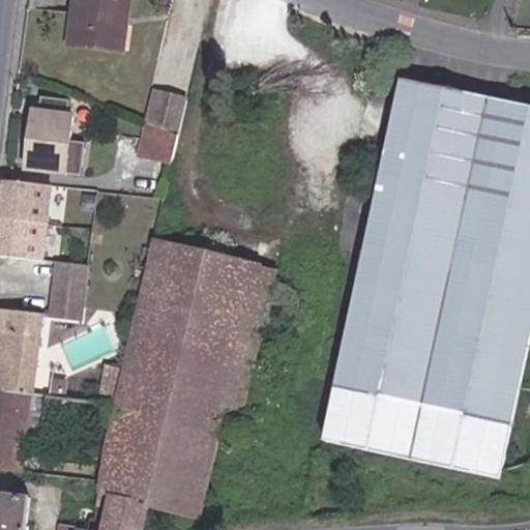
[(115,18),(116,0),(72,0),(67,41),(121,48),(124,19),(115,18)]
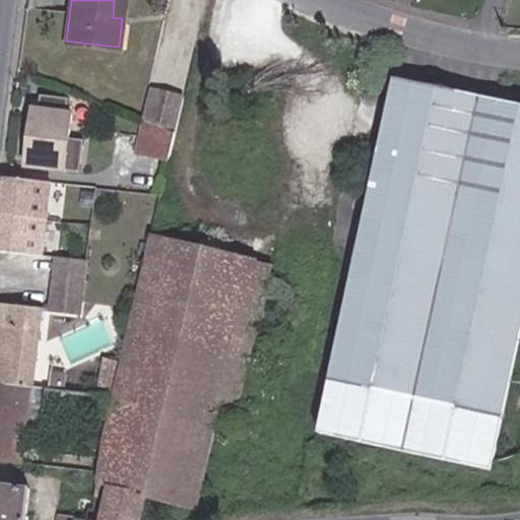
[(124,0),(114,0),(113,17),(122,18),(124,0)]
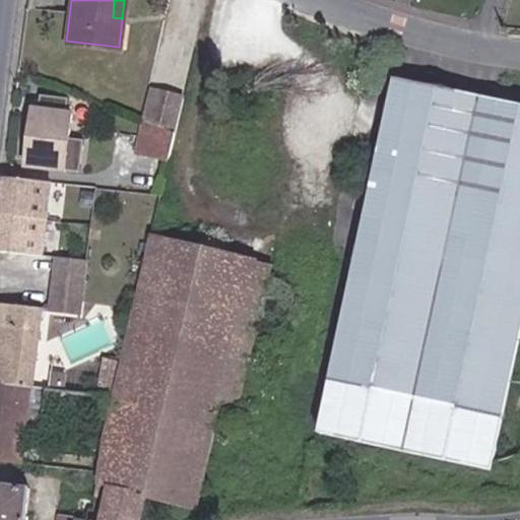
[(378,146),(314,421),(490,459),(519,319),(519,103),(392,75),(378,146)]
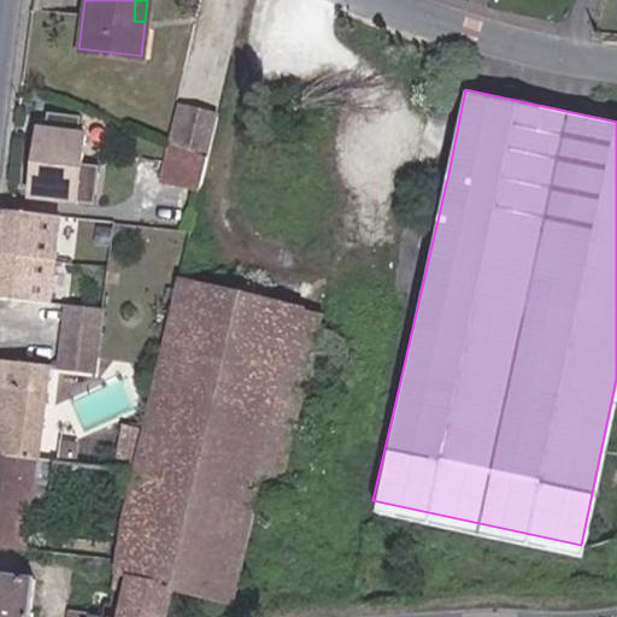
[(28,195),(75,200),(82,133),(74,133),(76,115),(46,111),(43,129),(35,129),(28,195)]
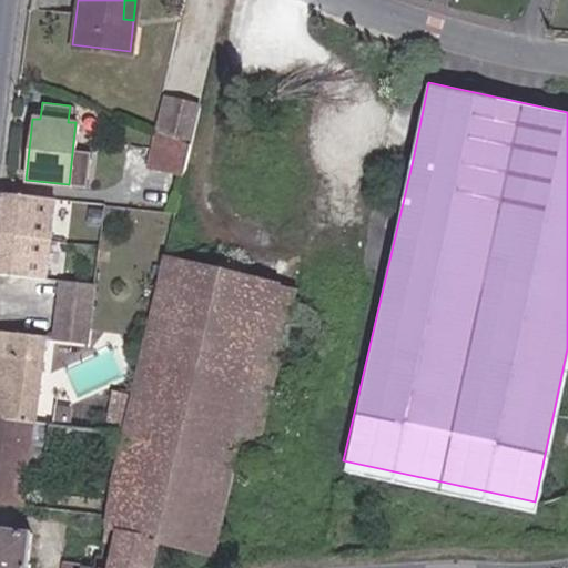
[(188,149),(198,111),(164,102),(155,134),(163,138),(188,149)]
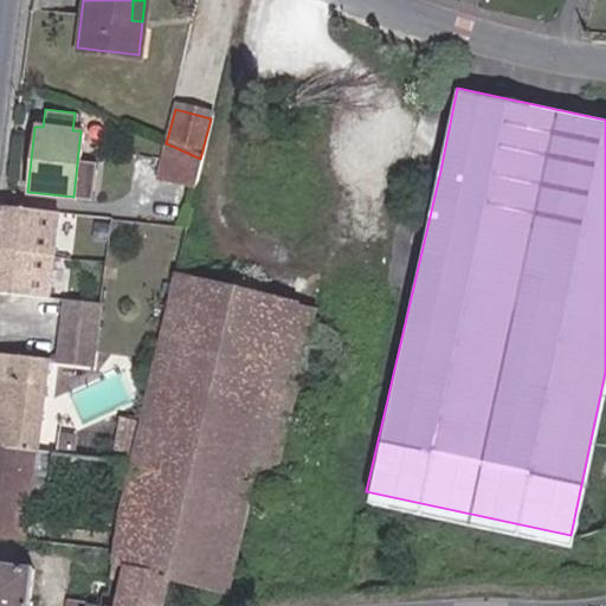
[(174,147),(166,143),(162,141),(150,179),(162,182),(174,147)]
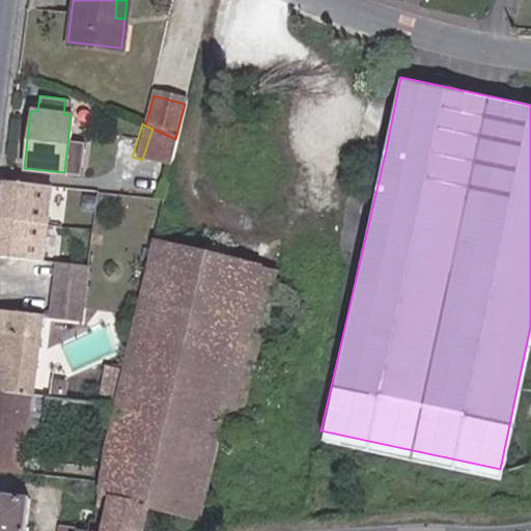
[(167,167),(175,139),(152,129),(142,160),(167,167)]
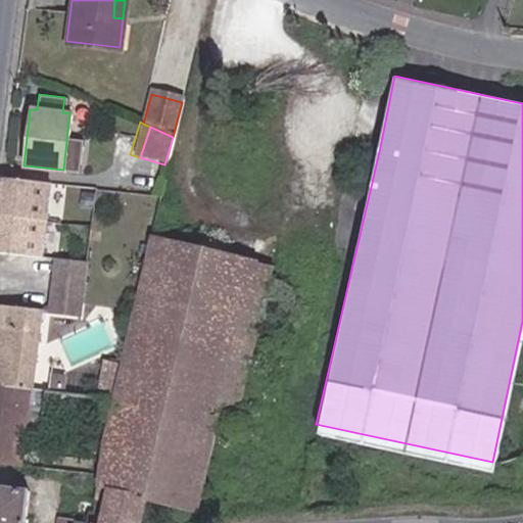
[(47,184),(0,178),(0,181),(0,195),(45,201),(47,184)]
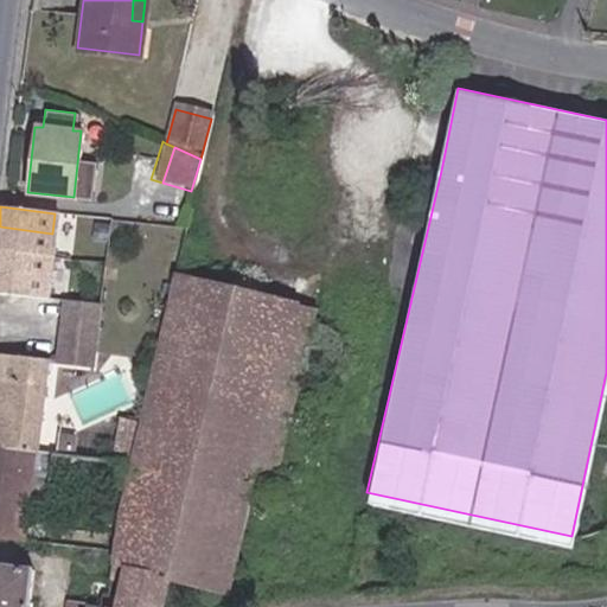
[(52,234),(0,227),(0,243),(50,249),(52,234)]
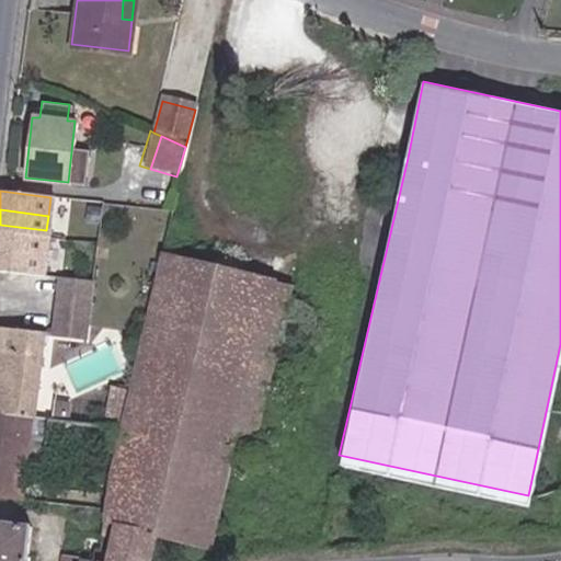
[(46,230),(0,225),(0,264),(42,270),(46,230)]
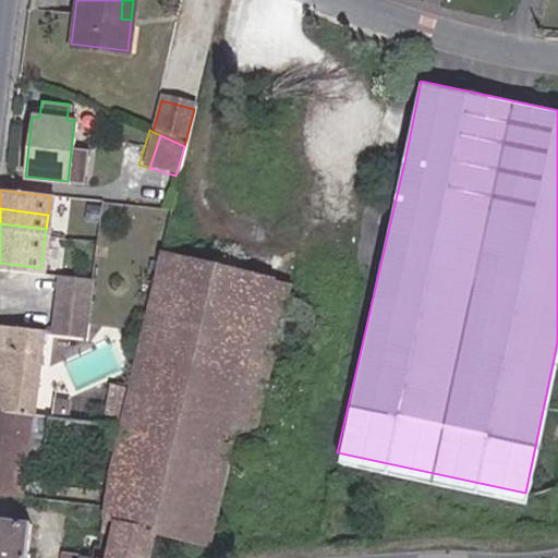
[(98,516),(153,526),(206,537),(231,432),(249,436),(284,282),(158,253),(98,516)]
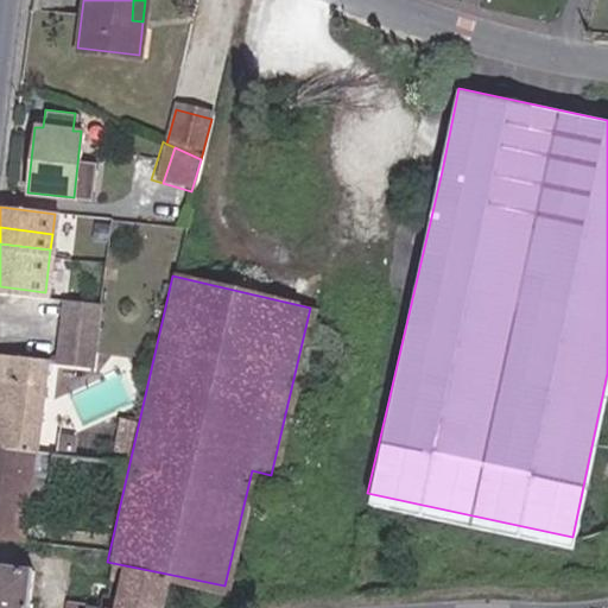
[(95,304),(61,301),(56,339),(92,343),(95,304)]
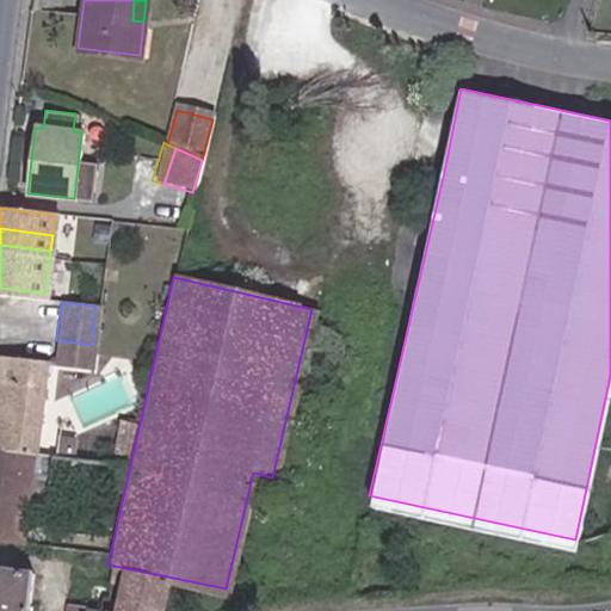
[(53,364),(0,357),(0,450),(34,455),(34,451),(42,371),(51,372),(53,364)]
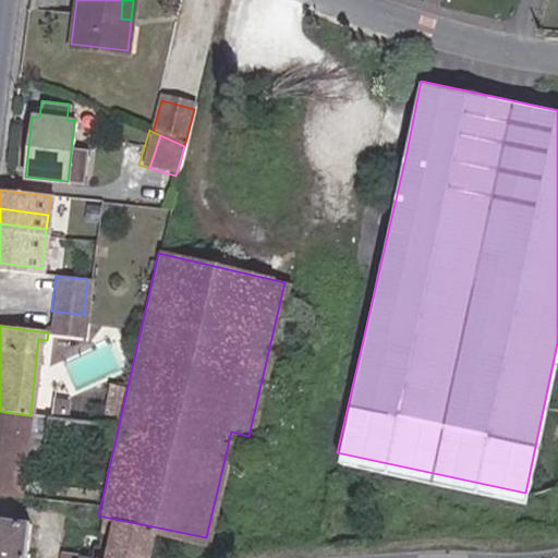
[(31,415),(0,411),(0,492),(98,505),(101,483),(33,475),(22,473),(23,453),(35,455),(37,441),(27,441),(31,415)]
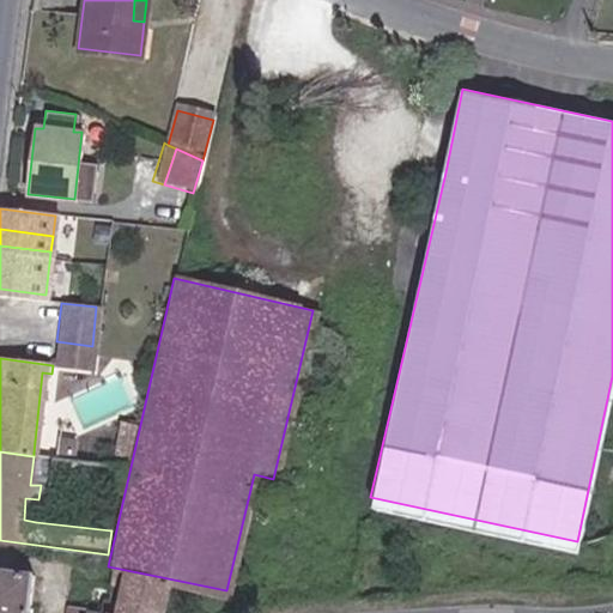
[(36,522),(111,530),(119,465),(44,454),(41,485),(38,499),(36,522)]
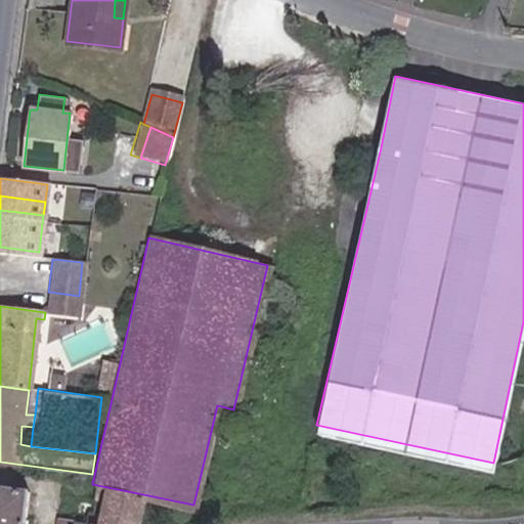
[(31,446),(33,427),(22,426),(20,444),(31,446)]
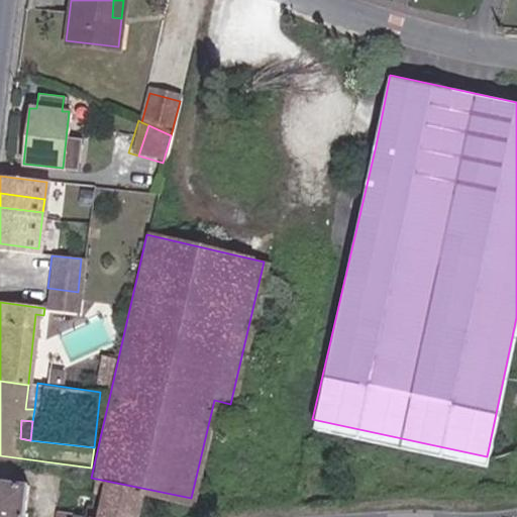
[(134,516),(141,488),(91,478),(85,505),(82,505),(80,516),(53,513),(52,516),(134,516)]
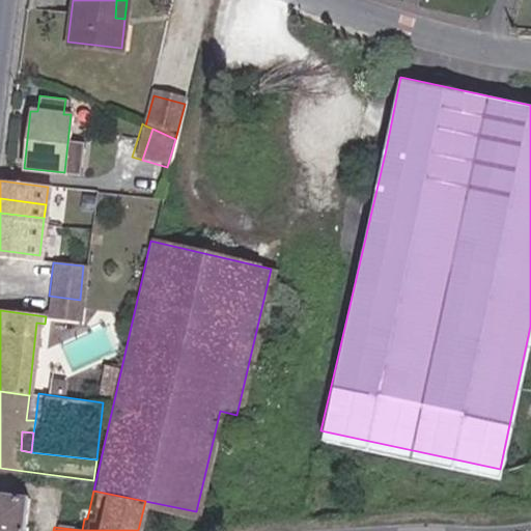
[(0,530),(21,530),(26,497),(0,494),(0,530)]
